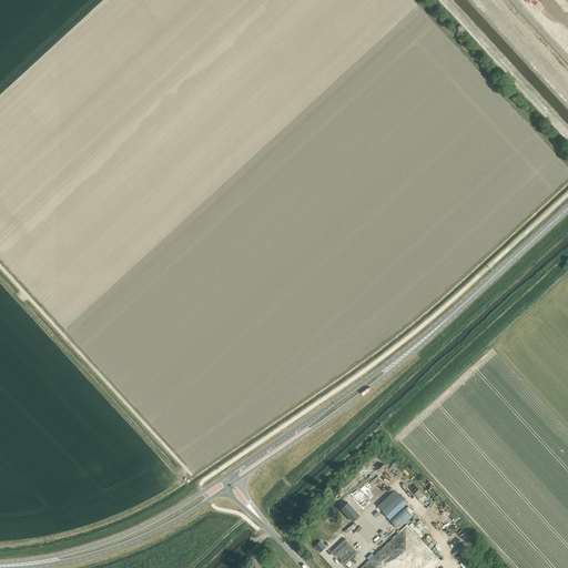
[(567,0),(524,0),(567,48),(567,0)]
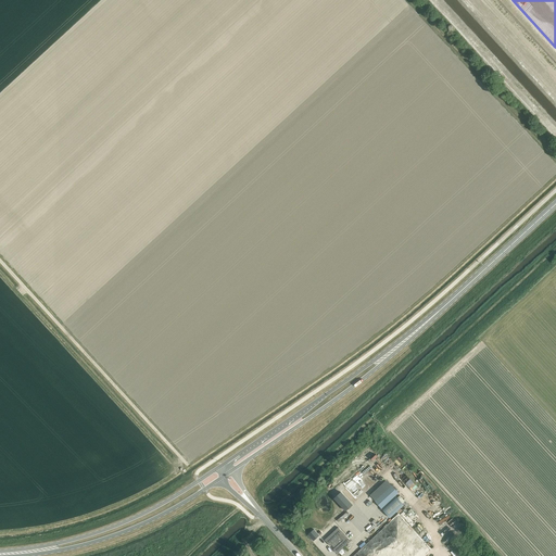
[(392,485),(375,501),(381,508),(399,492),(392,485)]
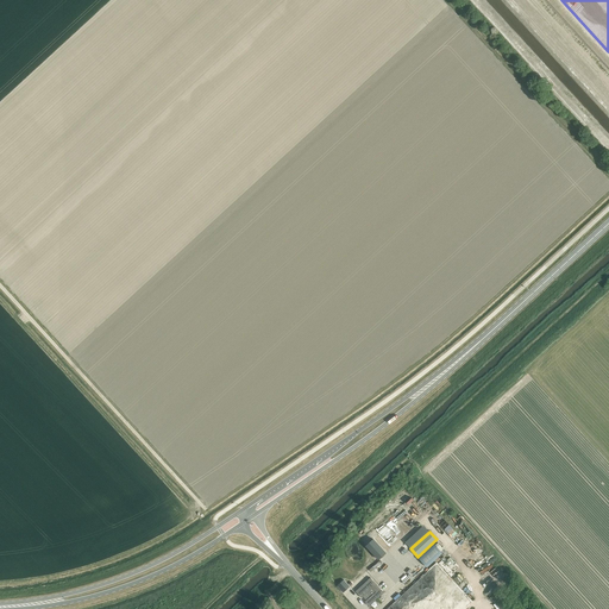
[(434,544),(418,558),(427,567),(443,553),(434,544)]
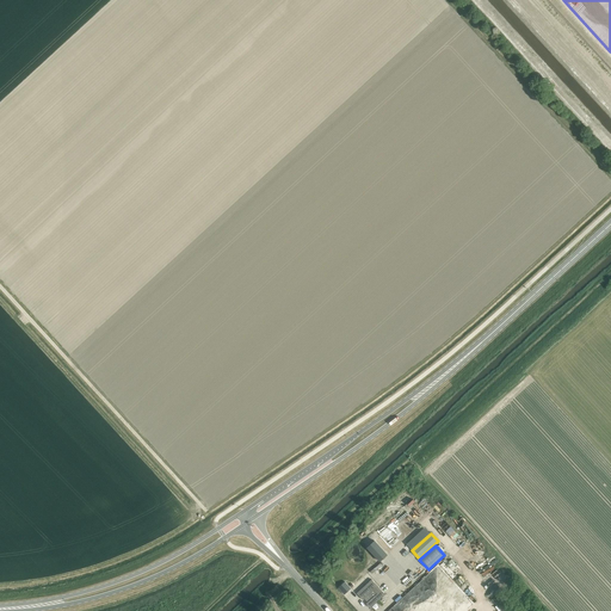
[(371,579),(357,593),(363,599),(364,598),(368,603),(366,604),(370,609),(386,594),(371,579)]
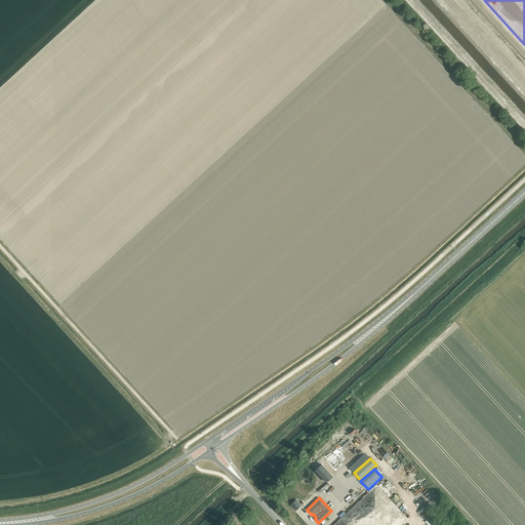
[(301,506),(296,499),(290,505),(295,511),(301,506)]
